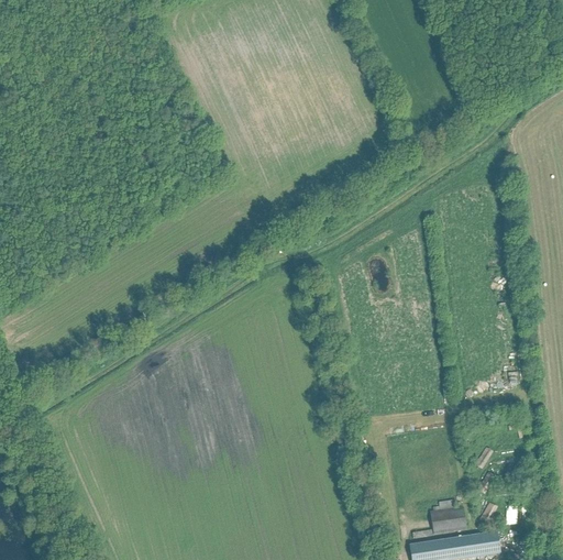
[(481,467),(493,449),(485,445),(474,462),(481,467)]
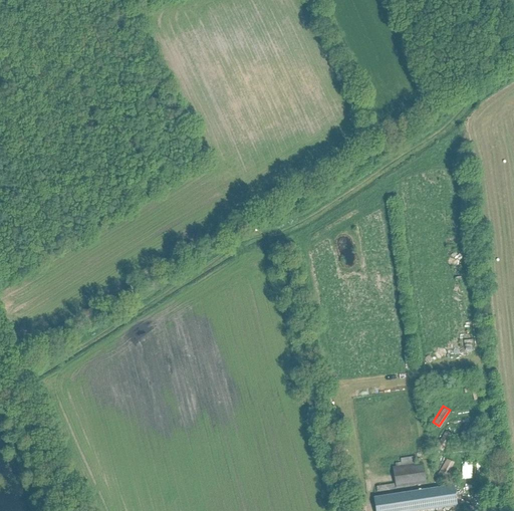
[(453,433),(446,429),(435,446),(442,450),(453,433)]
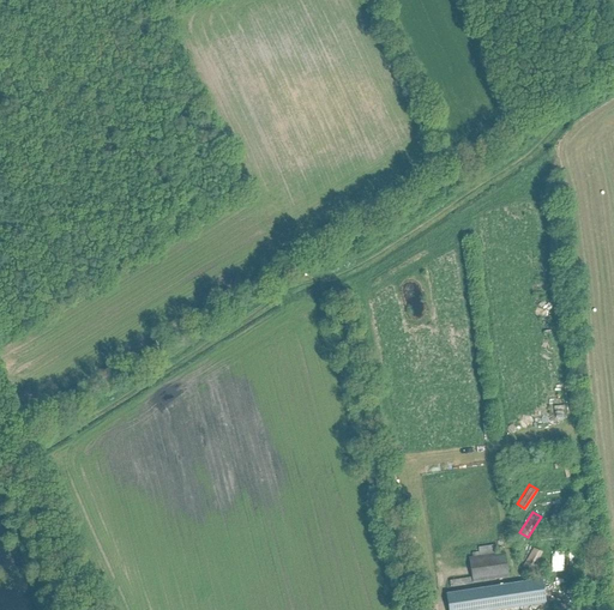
[(542,551),(533,545),(522,563),(530,569),(542,551)]
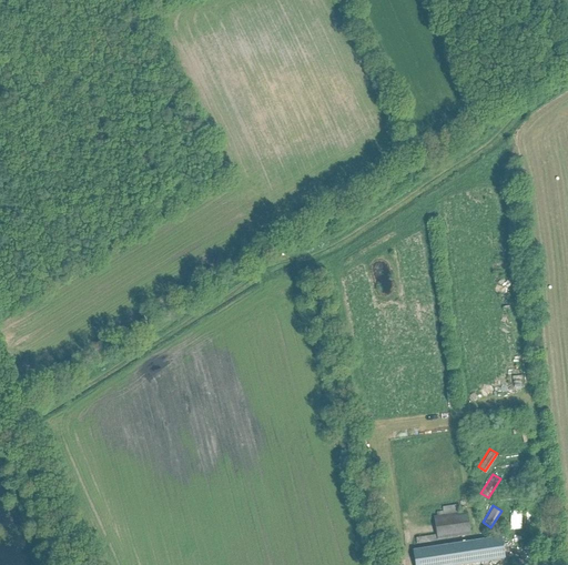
[(470,532),(467,510),(434,515),(437,537),(470,532)]
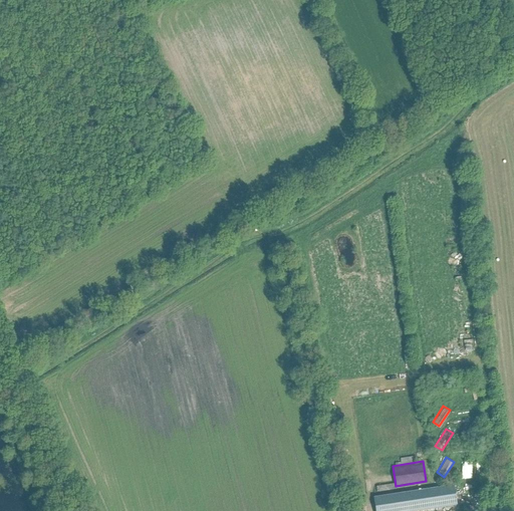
[(376,492),(395,489),(394,482),(375,485),(376,492)]
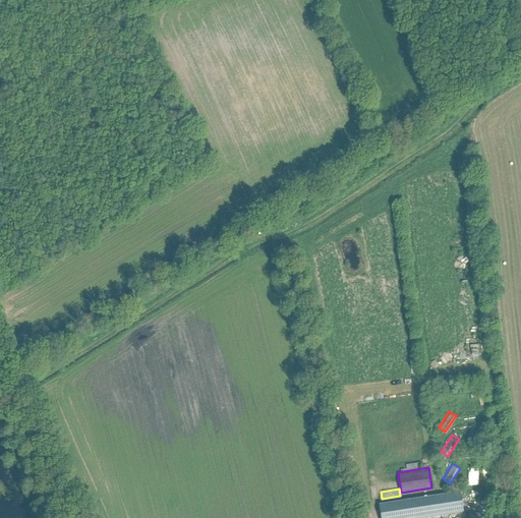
[(439,493),(379,503),(381,517),(411,517),(416,517),(443,513),(440,493),(439,493)]
